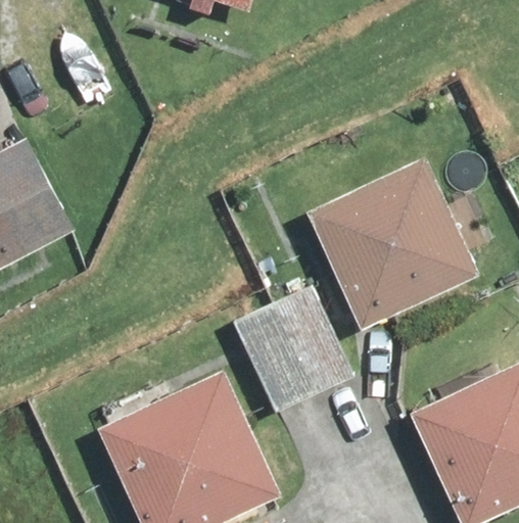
[(204,0),(251,15),(255,0),(204,0)]
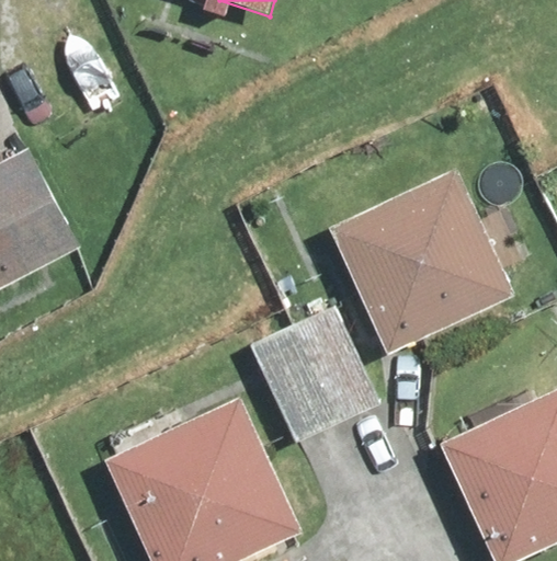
[(0,288),(77,250),(25,151),(0,163),(0,288)]
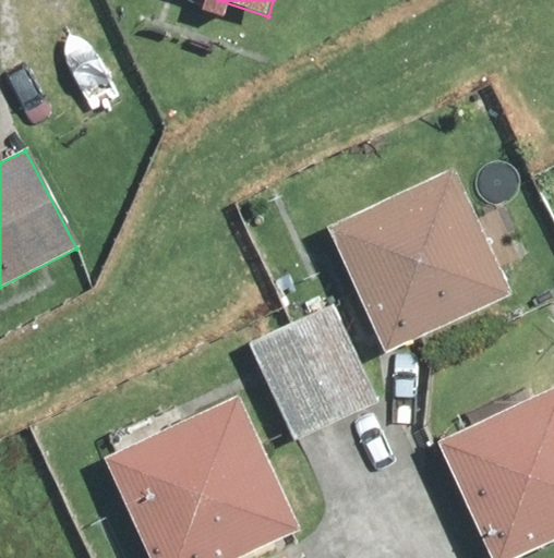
[(456,172),(330,229),(387,353),(512,296),(456,172)]
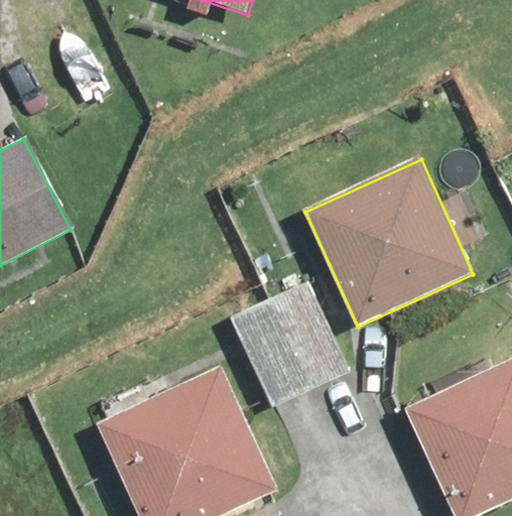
[(302,279),(228,315),(272,407),(348,371),(302,279)]
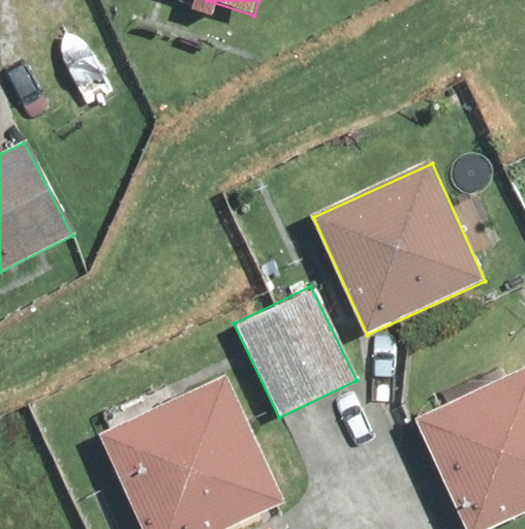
[(524,365),(412,418),(463,528),(484,528),(524,509),(524,365)]
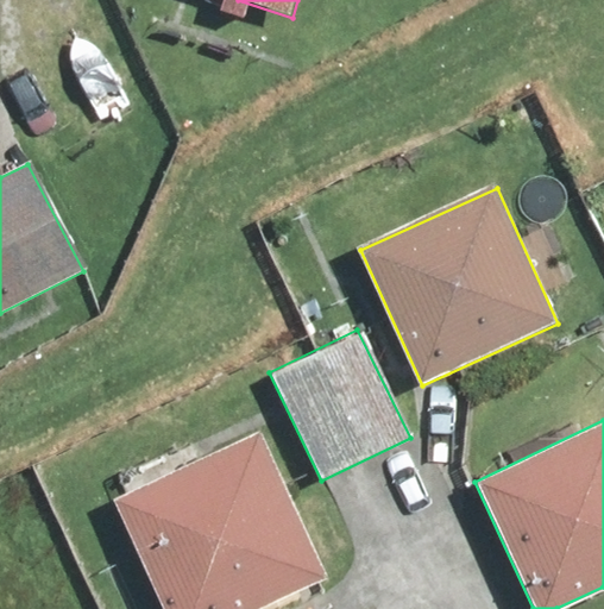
[(105,483),(163,608),(268,608),(331,581),(260,429),(214,451),(207,435),(105,483)]
